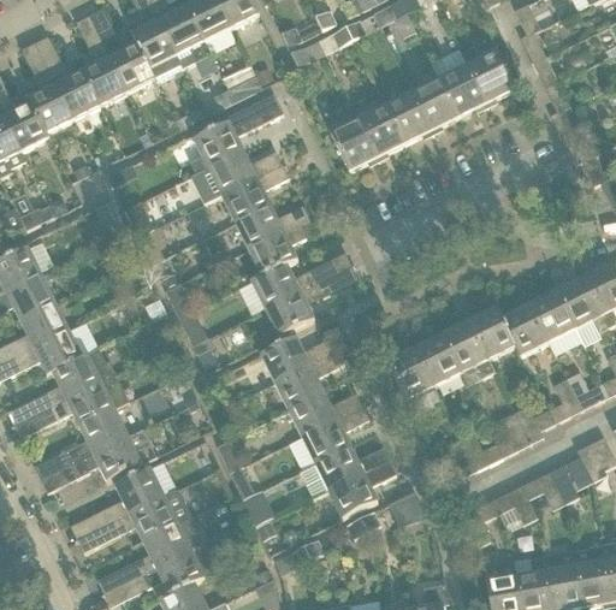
[(132,0),(146,27),(131,34),(136,43),(149,67),(154,78),(153,78),(154,81),(183,67),(176,54),(149,0),(132,0)]
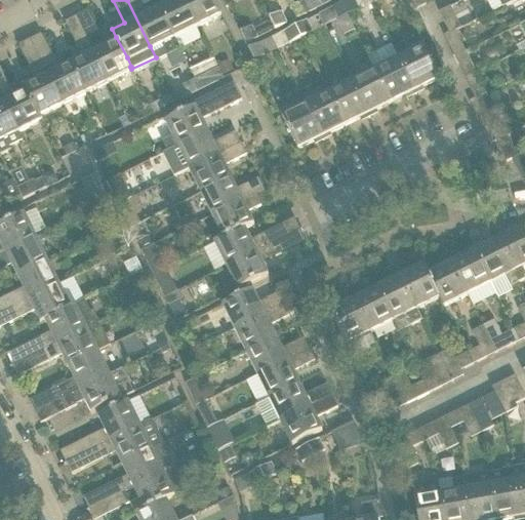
[(127,0),(150,46),(156,57),(178,46),(173,35),(159,5),(147,11),(143,2),(142,0),(127,0)]
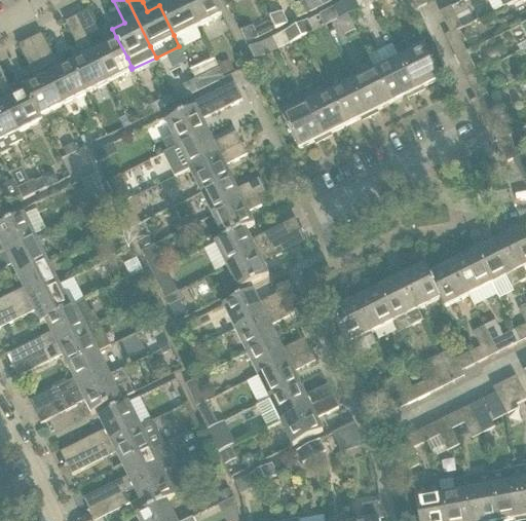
[(170,0),(159,5),(174,35),(196,24),(185,0),(170,0)]
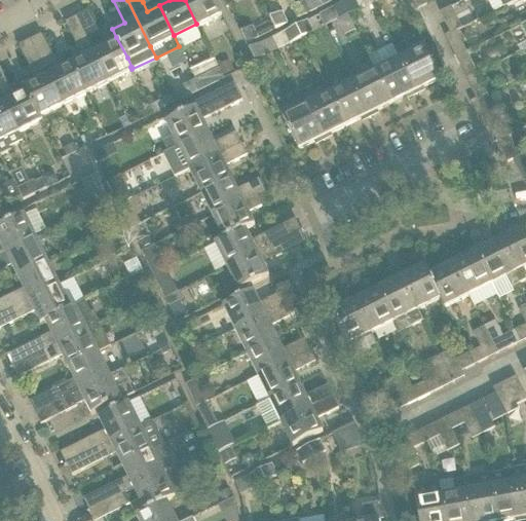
[(185,0),(196,24),(221,11),(215,0),(185,0)]
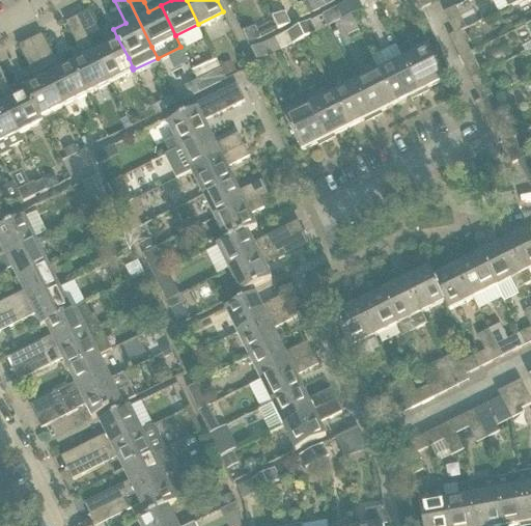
[(324,2),(323,0),(308,0),(312,8),(324,2)]
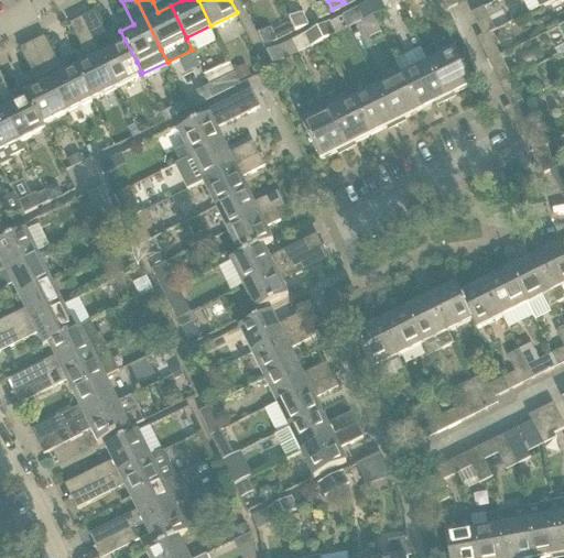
[(364,0),(354,4),(360,18),(372,12),(367,1),(366,0),(364,0)]
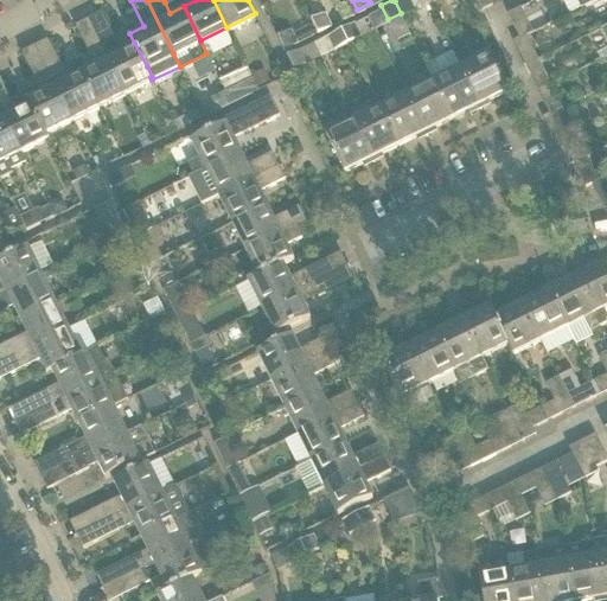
[(394,0),(395,1),(401,13),(426,0),(394,0)]
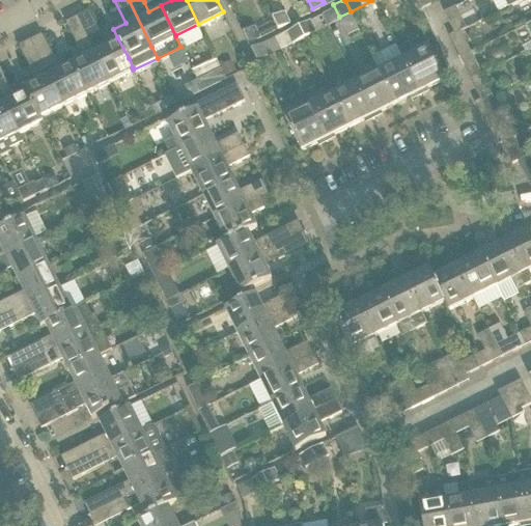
[(88,8),(77,14),(109,79),(132,67),(133,67),(129,58),(117,37),(106,44),(88,8)]
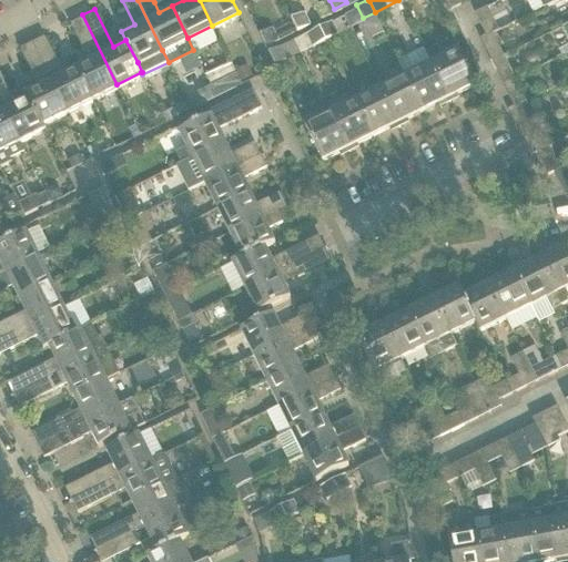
[(304,9),(291,14),(291,16),(297,27),(308,21),(310,21),(304,10),(304,9)]
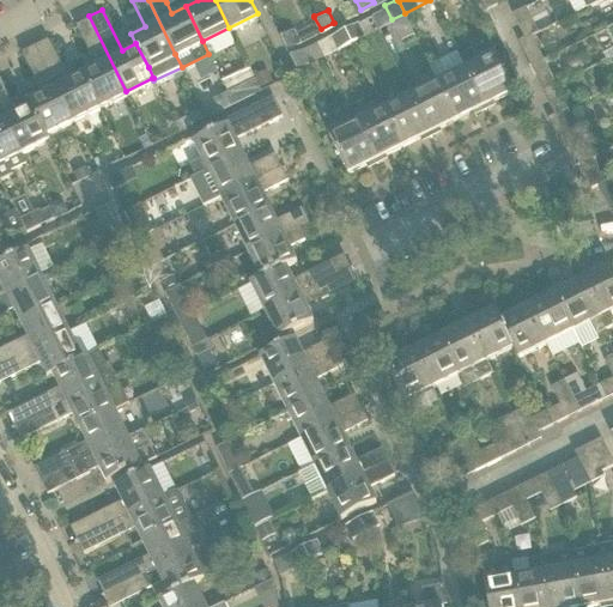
[(529,12),(516,18),(525,35),(538,29),(529,12)]
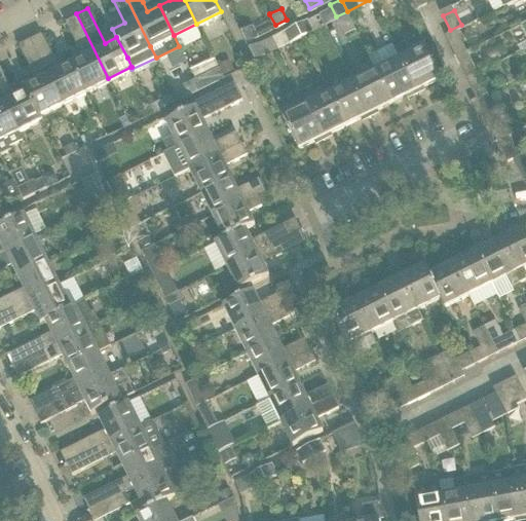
[(82,54),(71,61),(85,89),(108,78),(76,13),(65,20),(82,54)]
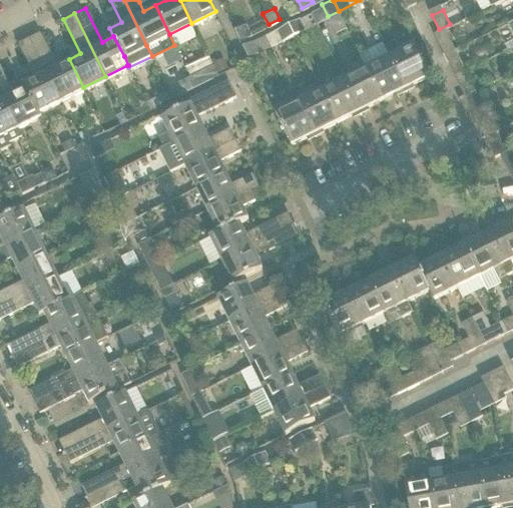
[(298,17),(288,22),(293,32),(305,27),(300,16),(299,17),(298,17)]
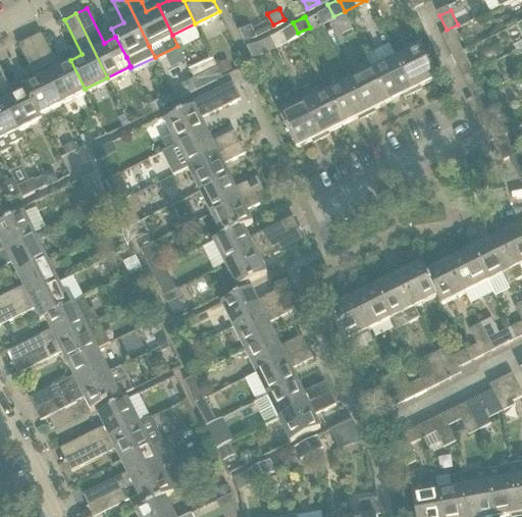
[(249,22),(239,29),(244,39),(254,34),(256,34),(250,22),(249,22)]
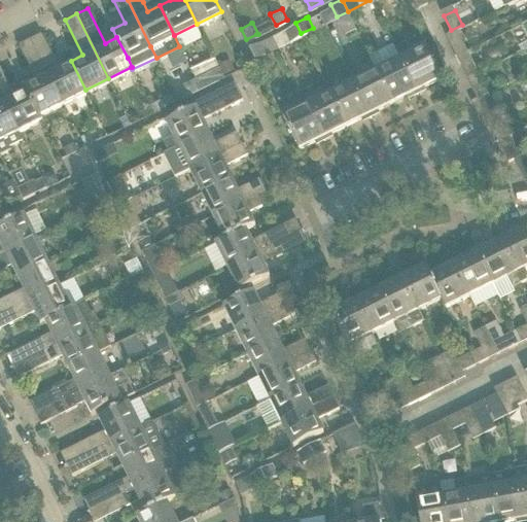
[(295,23),(285,28),(290,39),(301,33),(295,23)]
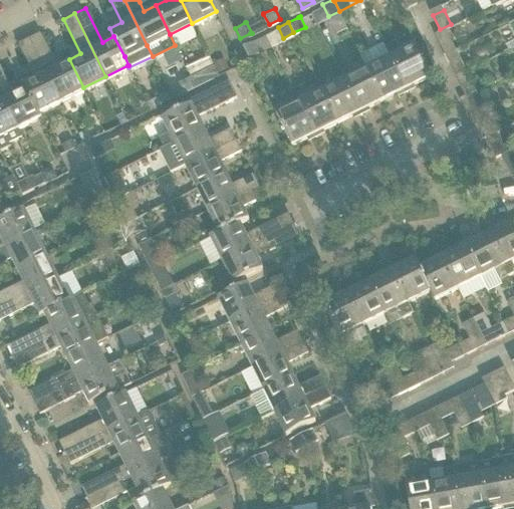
[(40,30),(29,36),(60,99),(83,87),(69,59),(57,65),(40,30)]
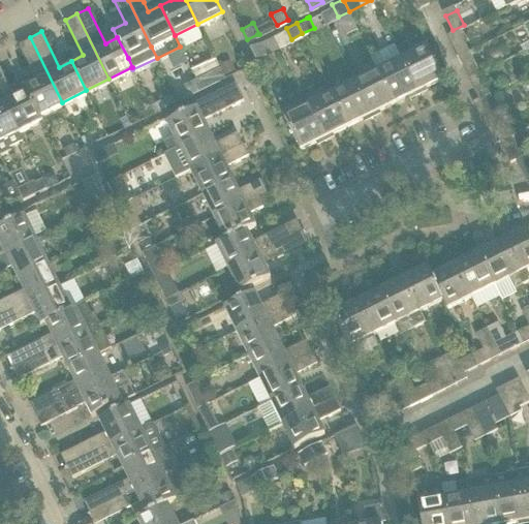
[(462,34),(450,39),(458,53),(468,48),(462,34)]
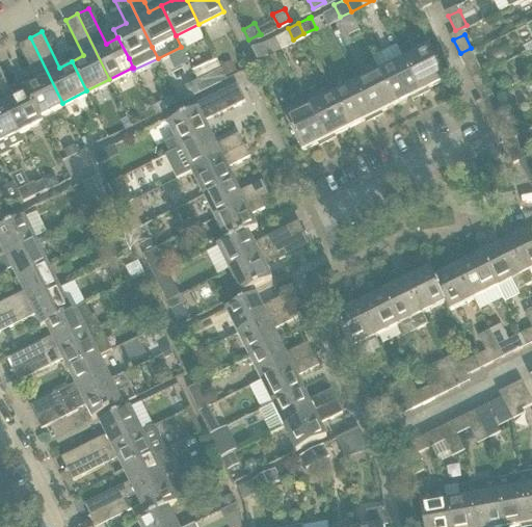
[(23,85),(25,89),(26,88),(38,114),(40,114),(62,103),(30,37),(19,43),(36,78),(23,85)]
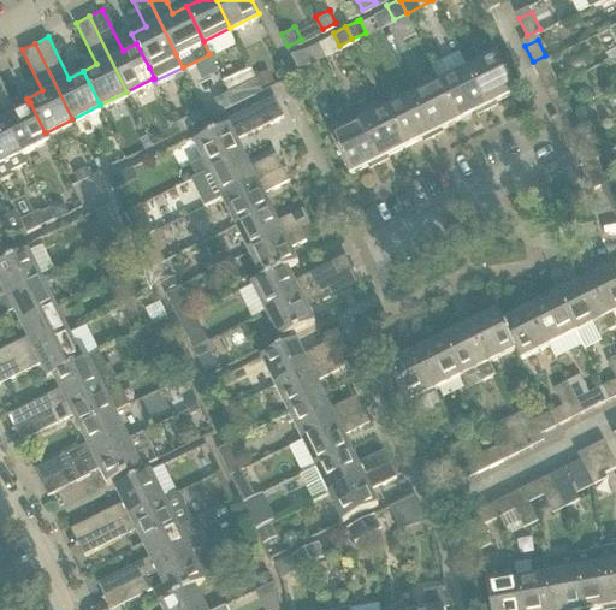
[(460,52),(466,65),(485,102),(513,89),(493,51),(479,58),(472,45),(460,52)]
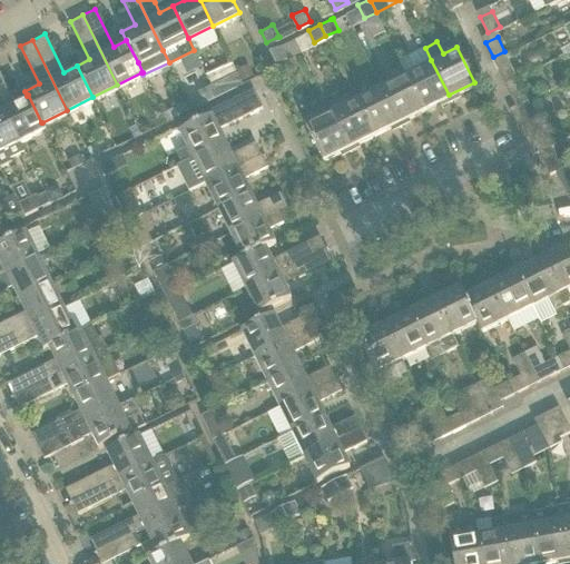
[(268,49),(275,61),(287,56),(281,43),(268,49)]
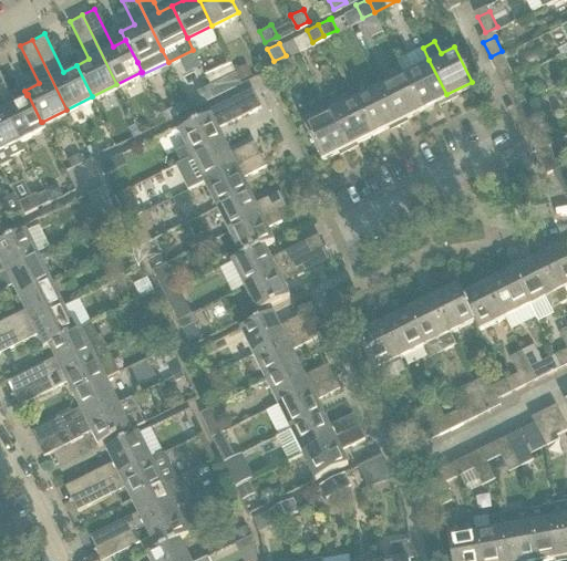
[(429,60),(404,72),(422,107),(446,94),(429,60)]
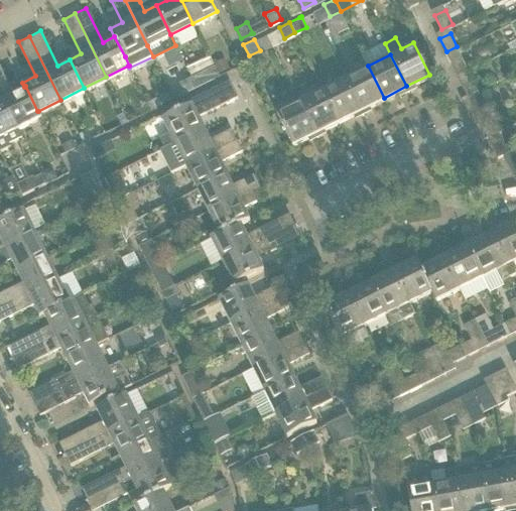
[(461,54),(450,59),(457,72),(467,68),(467,67),(461,54)]
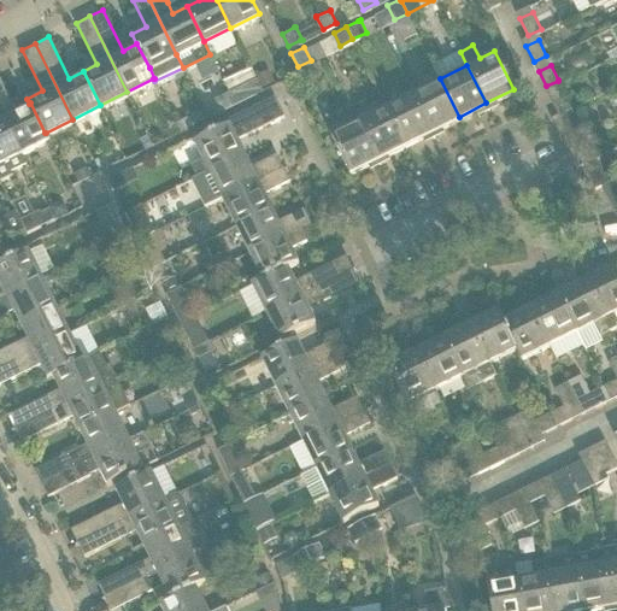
[(268,66),(257,72),(262,83),(274,78),(268,66)]
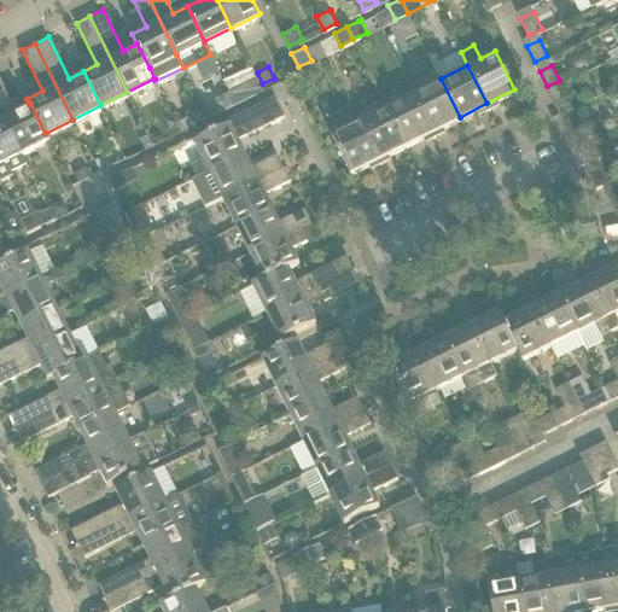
[(232,88),(228,89),(229,93),(231,94),(234,102),(263,87),(258,79),(257,75),(232,88)]
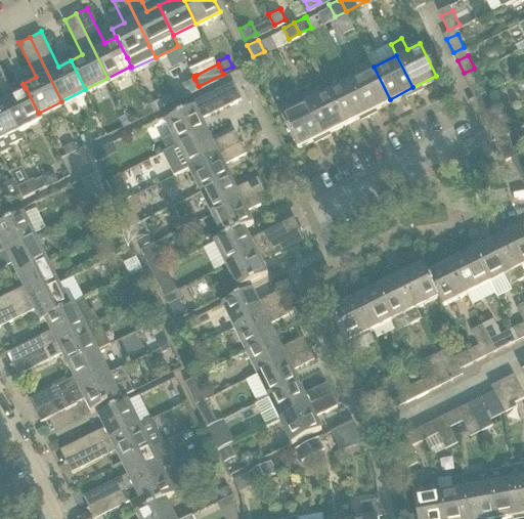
[(0,65),(0,92),(17,128),(41,117),(39,113),(38,113),(26,87),(25,88),(14,93),(0,65)]
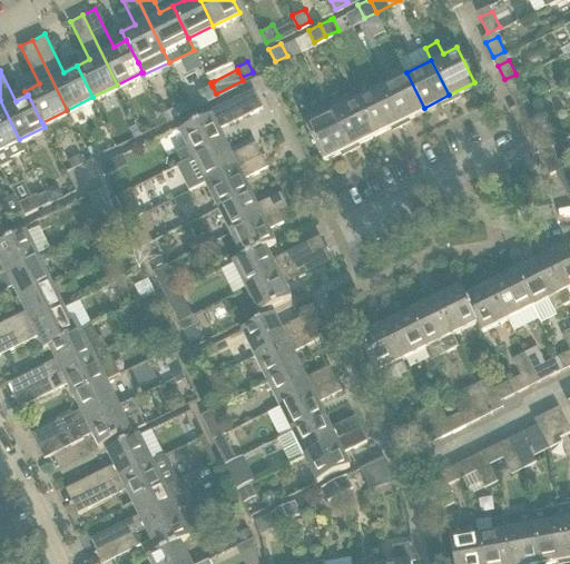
[(406,72),(381,85),(399,120),(424,108),(406,72)]
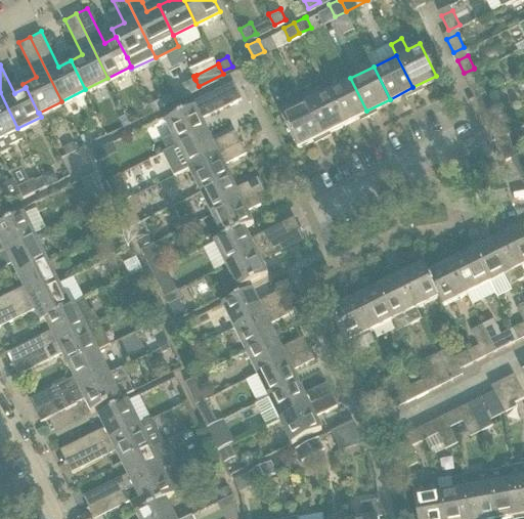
[(193,76),(182,82),(183,84),(184,86),(187,91),(199,86),(195,80),(194,79),(193,76)]
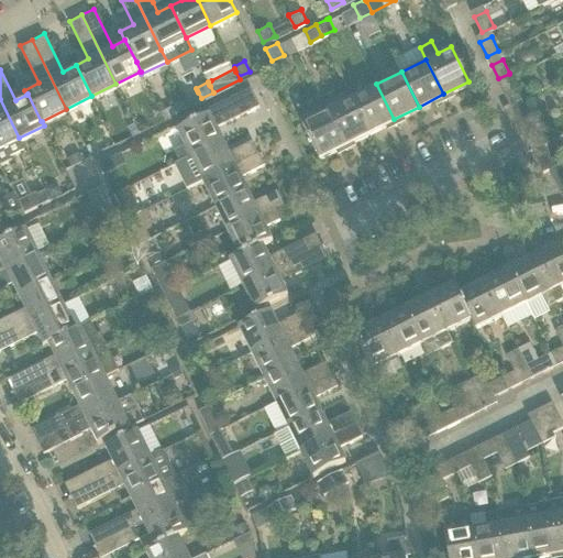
[(510,83),(503,87),(509,101),(521,96),(514,81),(512,81),(510,83)]
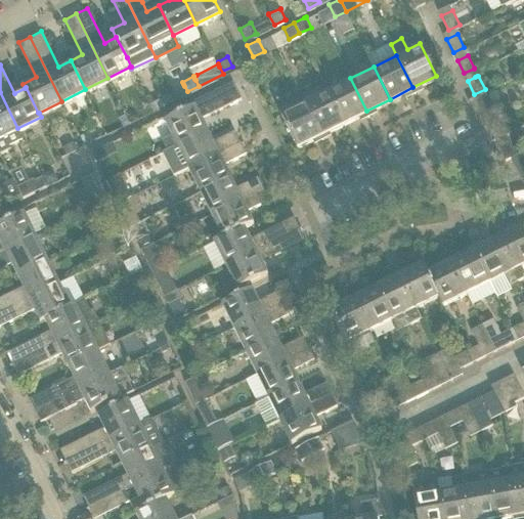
[(350,78),(328,89),(344,122),(366,111),(350,78)]
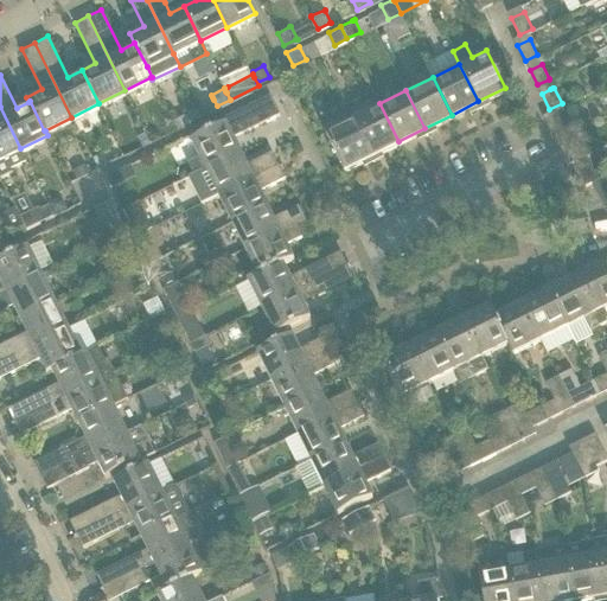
[(189,159),(193,171),(205,165),(205,166),(240,149),(232,135),(280,112),(269,91),(222,115),(225,122),(192,138),(199,154),(189,159)]
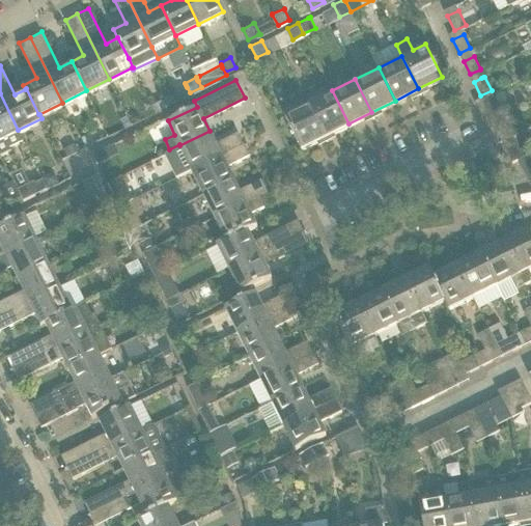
[(332,90),(308,103),(325,135),(348,123),(332,90)]
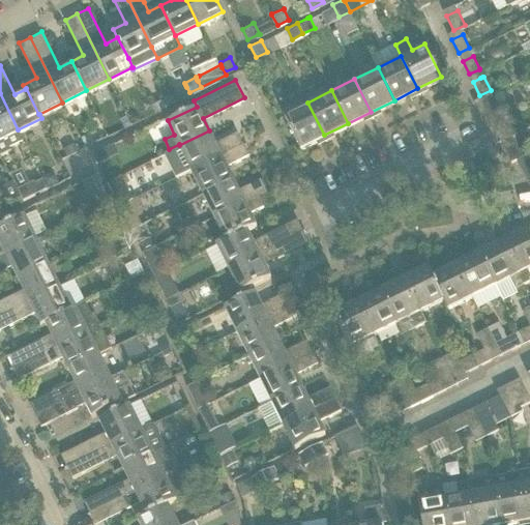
[(173,91),(163,96),(167,104),(177,98),(173,91)]
